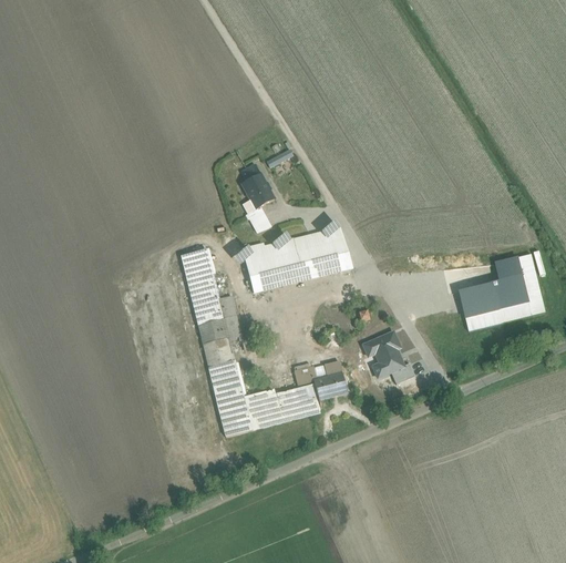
[(290,147),(269,160),(275,170),(296,157),(290,147)]
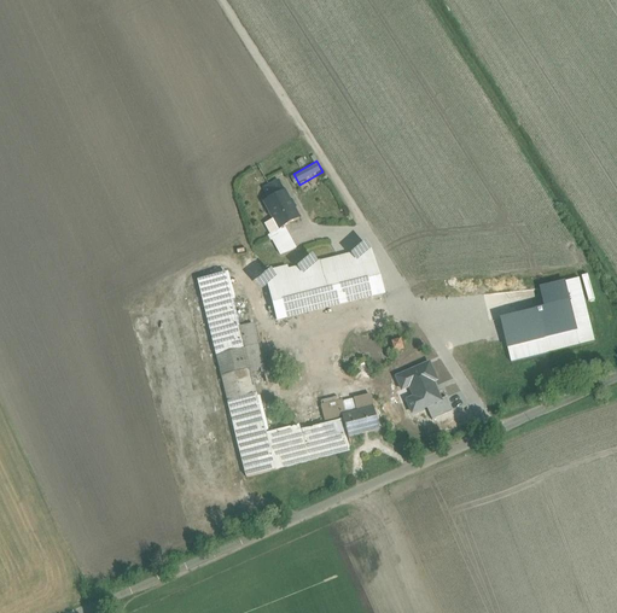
[(277,177),(269,181),(268,179),(263,181),(265,184),(262,186),(267,196),(281,188),(277,177)]
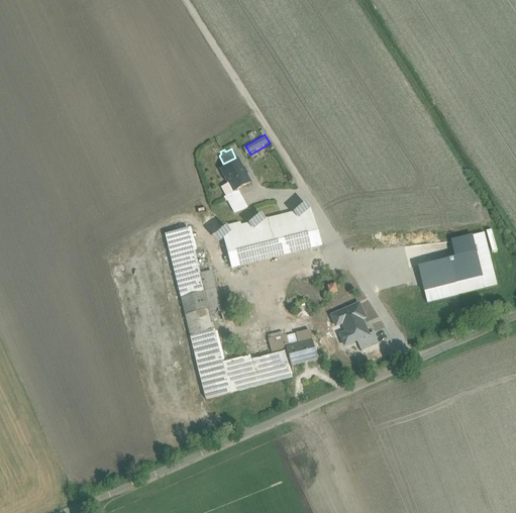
[(248,181),(235,158),(223,164),(220,167),(228,182),(232,189),(237,186),(248,181)]
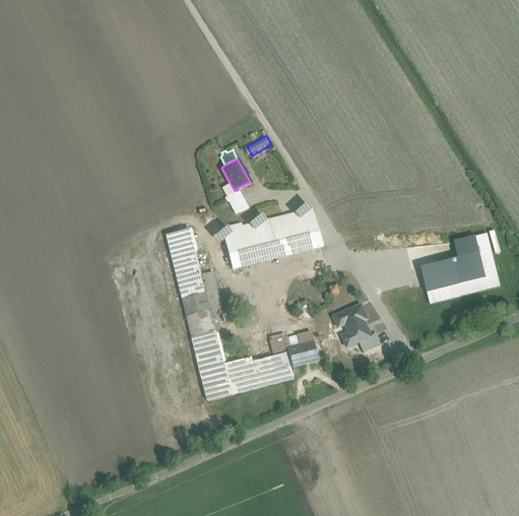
[(249,206),(239,187),(234,190),(230,183),(222,187),(237,213),(249,206)]
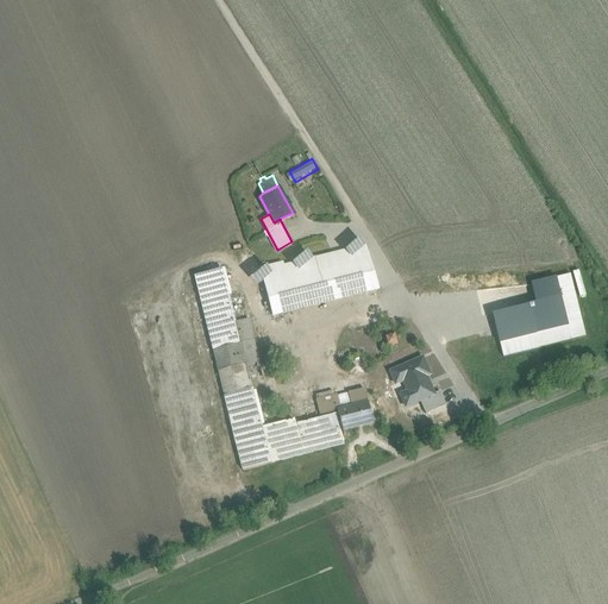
[(357,259),(274,280),(281,309),(364,289),(357,259)]
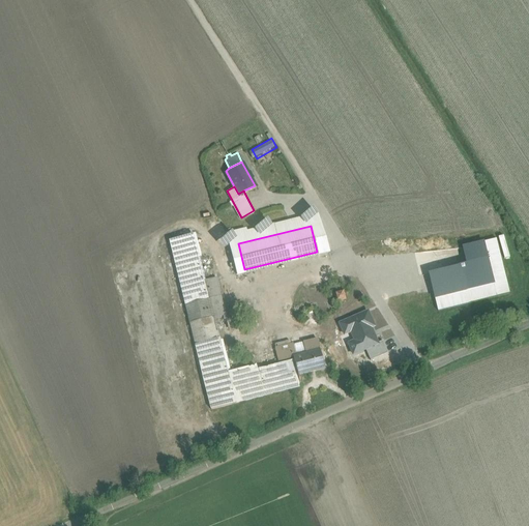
[(437,305),(511,291),(500,235),(468,241),(471,261),(430,269),(437,305)]
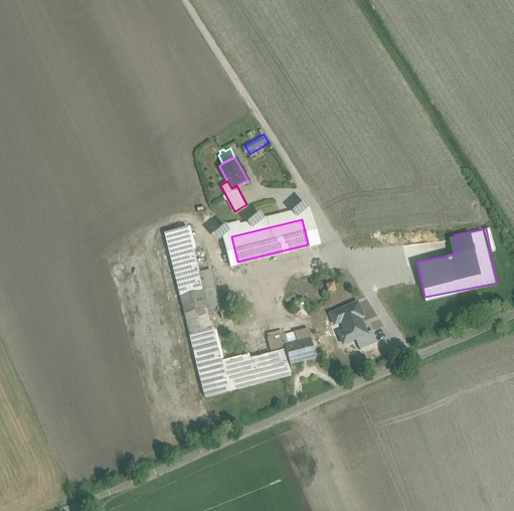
[(183,229),(164,234),(169,252),(188,247),(183,229)]
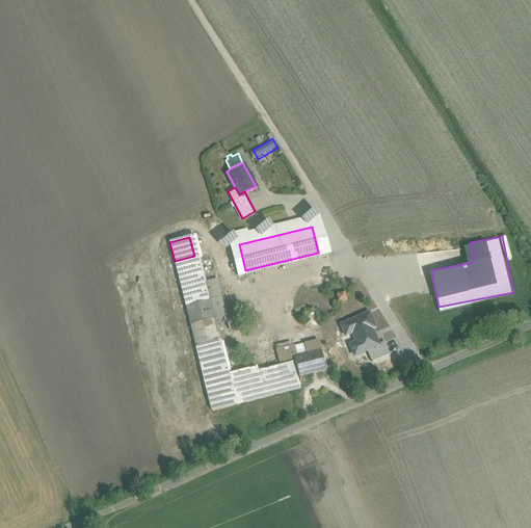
[(194,256),(175,261),(185,304),(210,297),(205,279),(198,255),(194,256)]
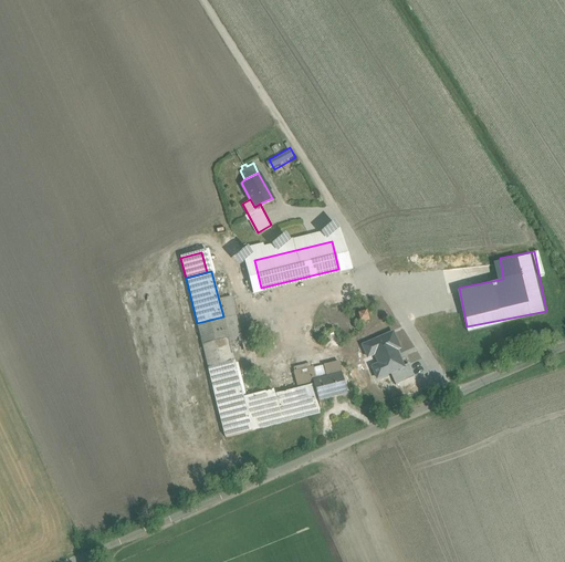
[(197,323),(201,342),(228,335),(231,351),(243,347),(230,294),(218,297),(223,316),(197,323)]
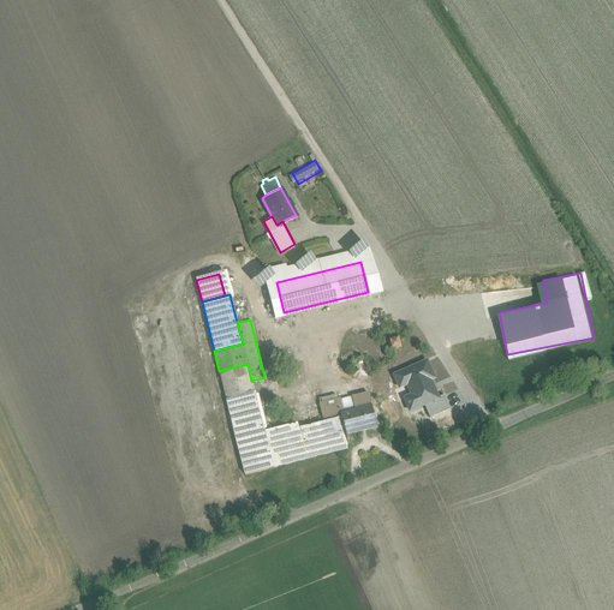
[(397,334),(387,336),(389,347),(399,345),(397,334)]
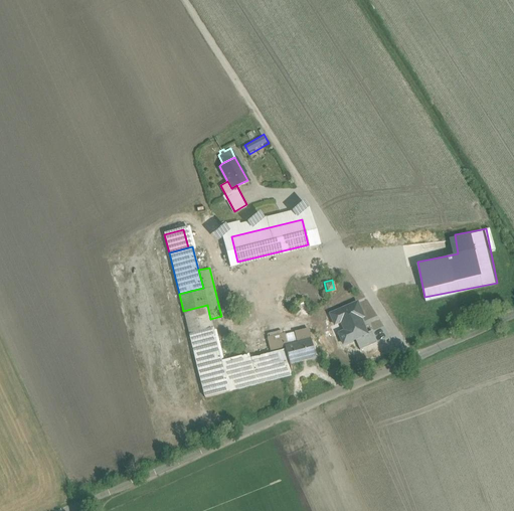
[(158,282),(150,283),(152,296),(160,294),(158,282)]
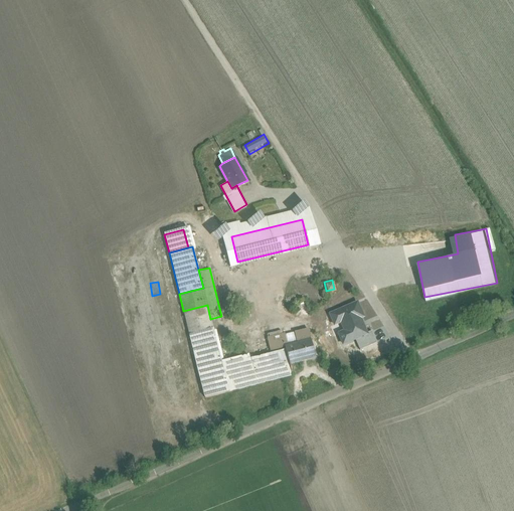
[(148,284),(140,286),(142,298),(150,296),(148,284)]
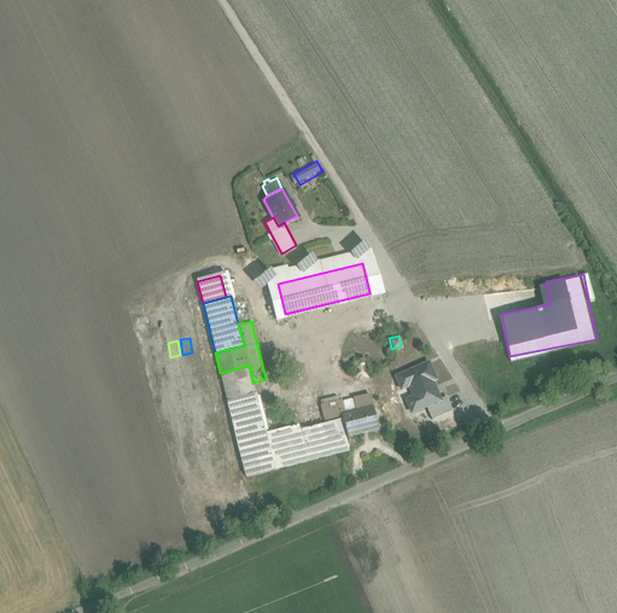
[(196,362),(187,363),(190,383),(198,381),(196,362)]
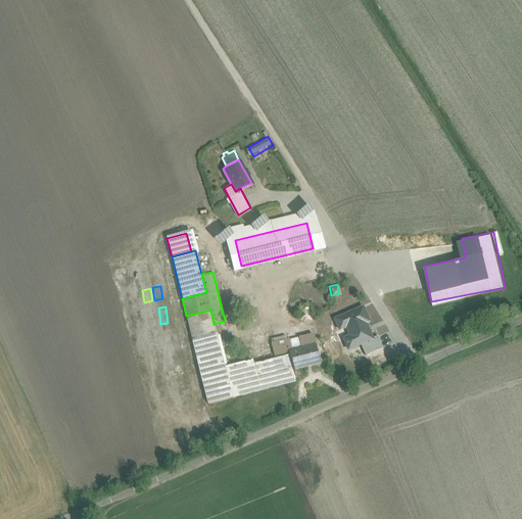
[(147,310),(148,326),(157,325),(155,310),(147,310)]
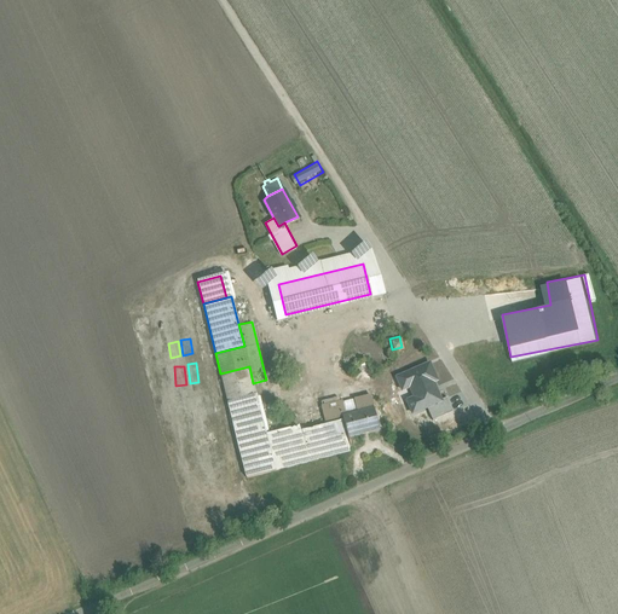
[(220,374),(237,445),(266,438),(265,433),(253,383),(249,366),(220,374)]
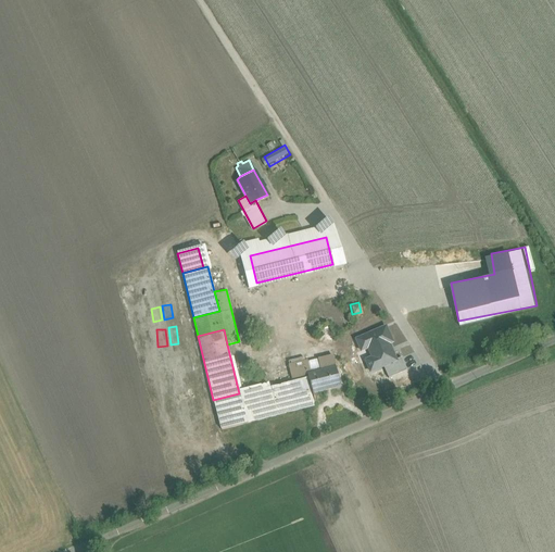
[(181,352),(173,353),(176,366),(185,364),(181,352)]
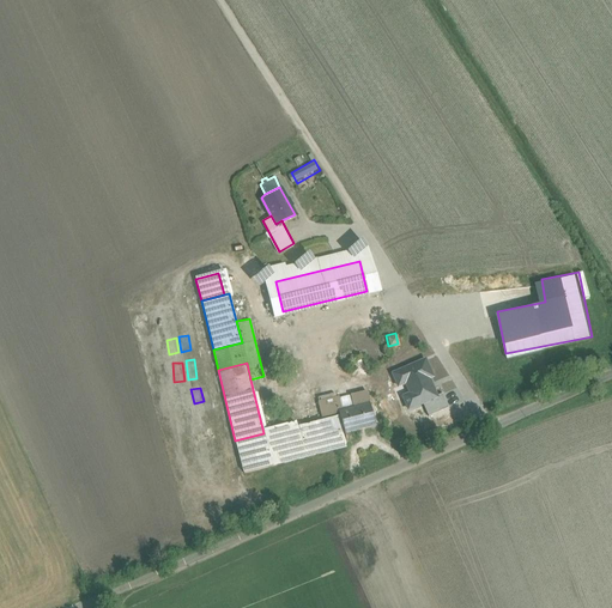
[(340,408),(338,409),(339,414),(343,431),(344,431),(374,424),(365,389),(350,393),(352,406),(340,408)]
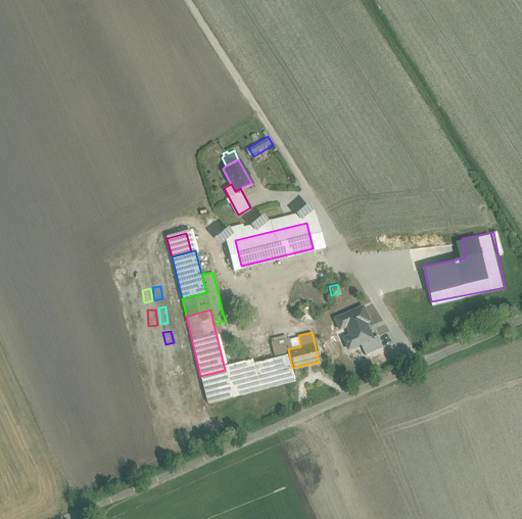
[(154,346),(163,345),(160,333),(152,334),(154,346)]
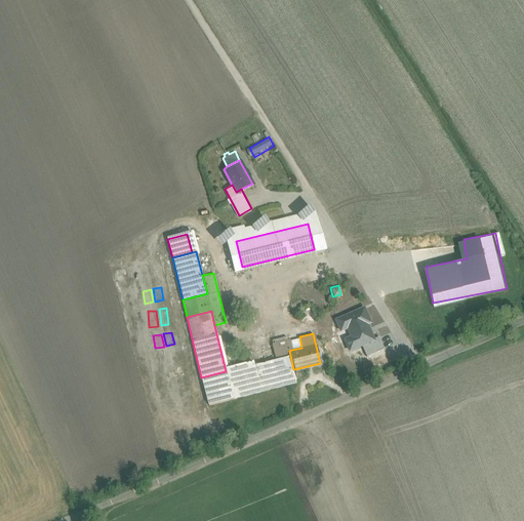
[(286,338),(278,341),(282,357),(290,355),(289,351),(291,350),(290,345),(288,345),(286,338)]
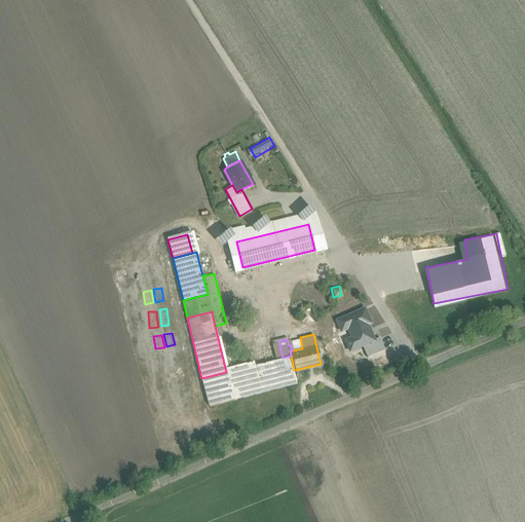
[(177,351),(169,353),(172,366),(180,364),(177,351)]
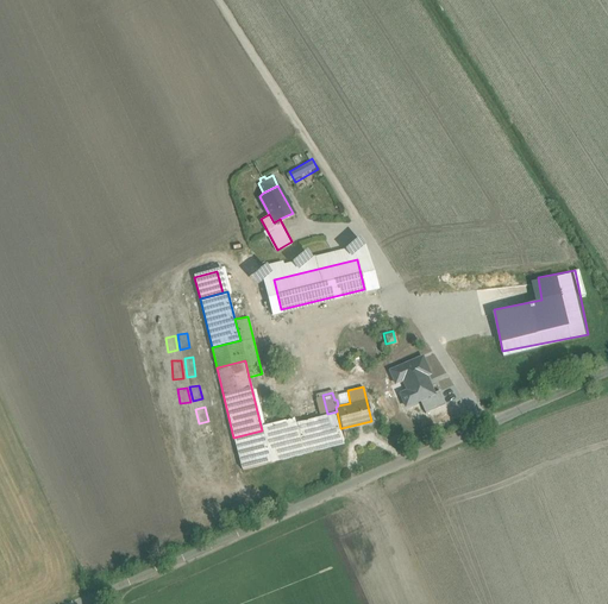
[(193,410),(183,411),(186,426),(195,425),(193,410)]
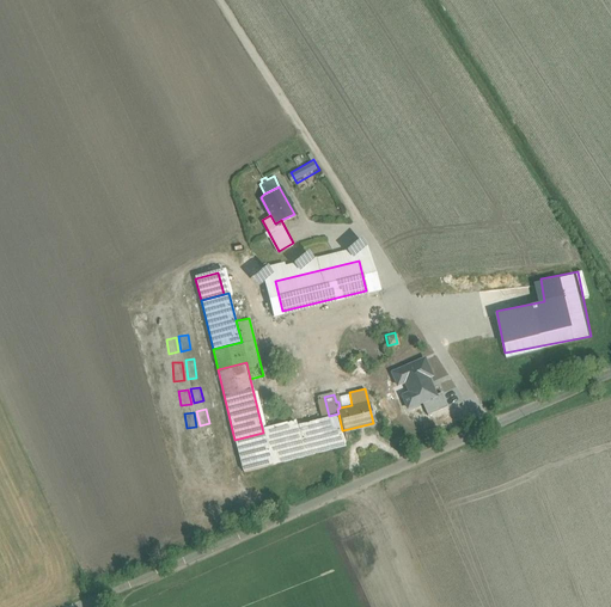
[(295,424),(303,454),(347,442),(343,430),(342,430),(338,414),(329,416),(295,424)]
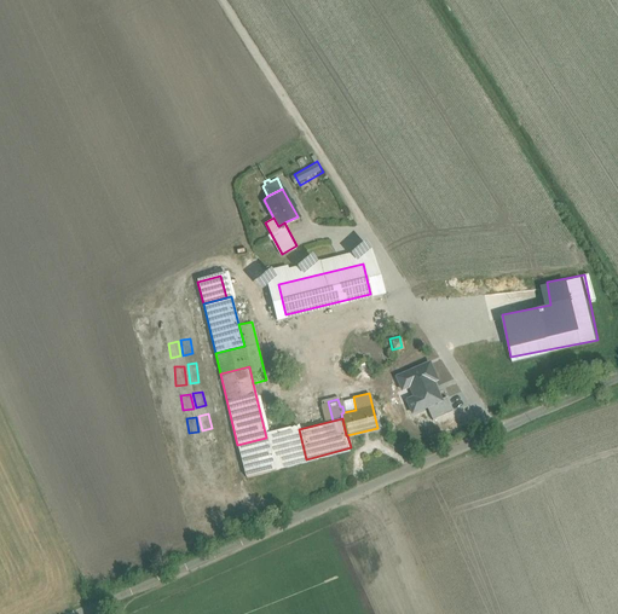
[(299,429),(298,424),(265,433),(266,438),(237,445),(244,475),(306,459),(299,429)]
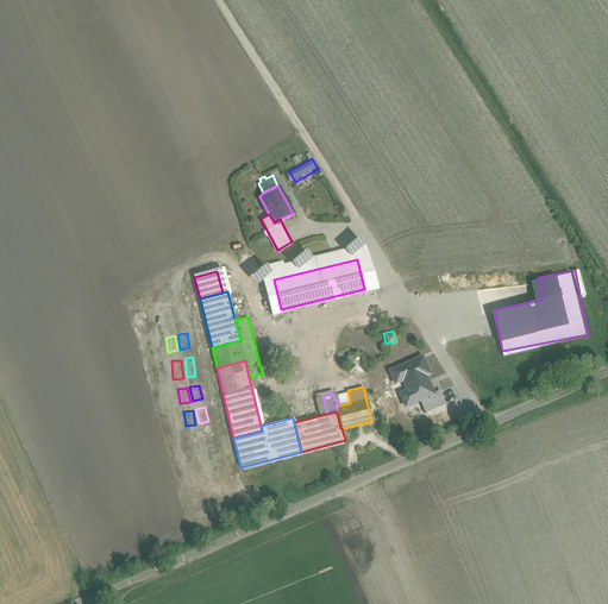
[(201,433),(204,445),(213,444),(211,432),(201,433)]
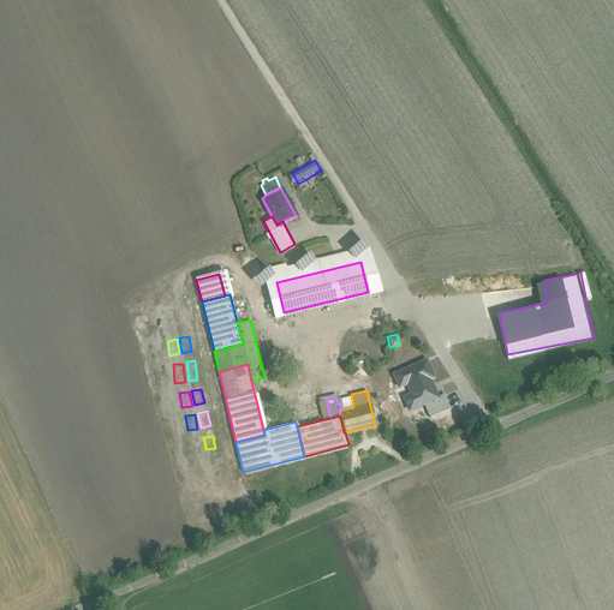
[(200,437),(190,440),(194,454),(203,452),(200,437)]
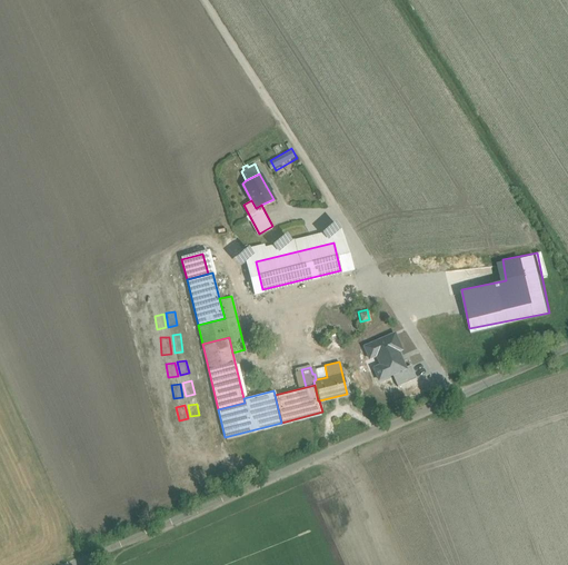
[(192,425),(196,438),(212,435),(210,422),(192,425)]
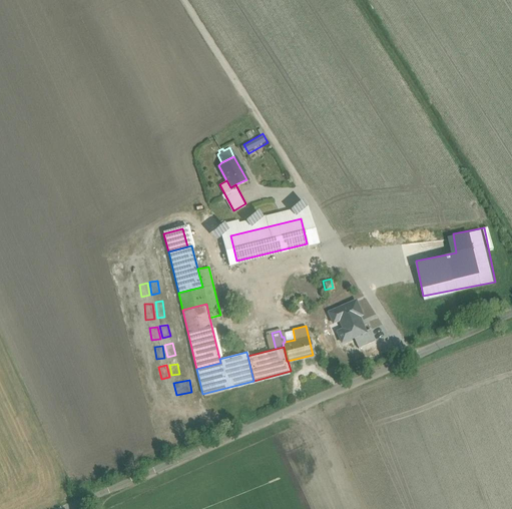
[(171,384),(163,386),(165,398),(174,397),(171,384)]
